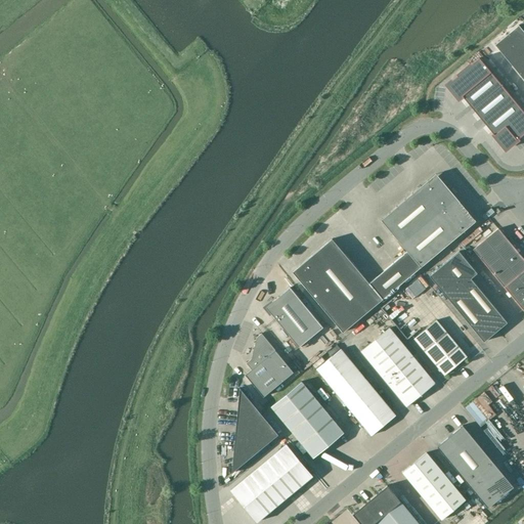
[(523,32),(519,26),(495,45),(523,80),(523,32)]
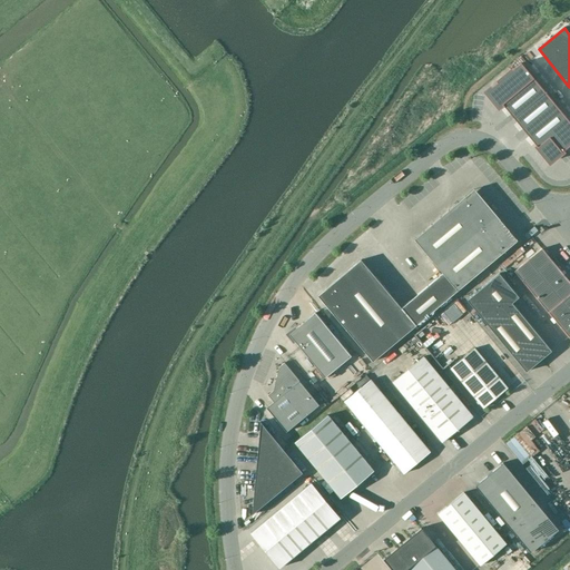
[(569,123),(521,64),(487,92),(499,107),(502,105),(550,161),(569,145),(569,123)]
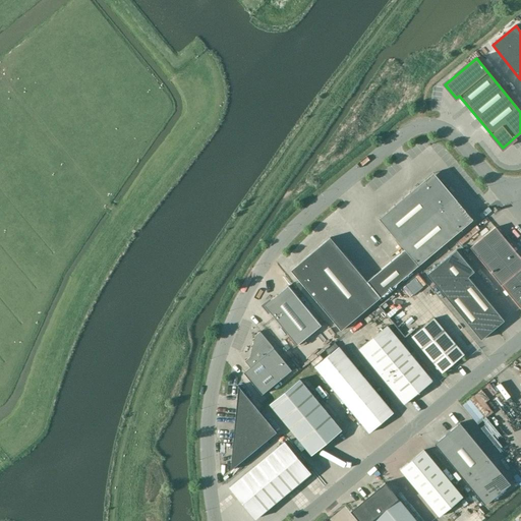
[(341,331),(473,220),(432,173),(379,219),(404,250),(366,282),(330,237),(290,271),(341,331)]
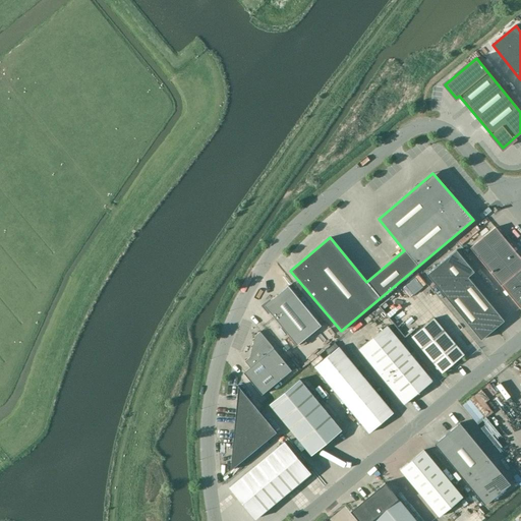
[(520,308),(520,306),(520,258),(496,227),(470,248),(520,308)]
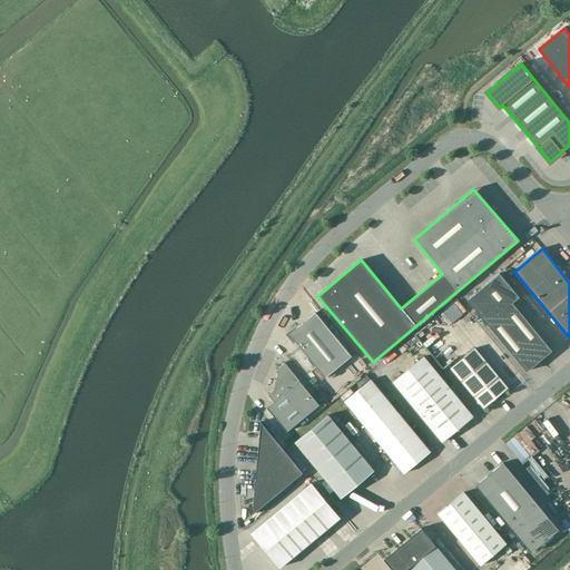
[(557,259),(559,265),(567,262),(563,255),(557,259)]
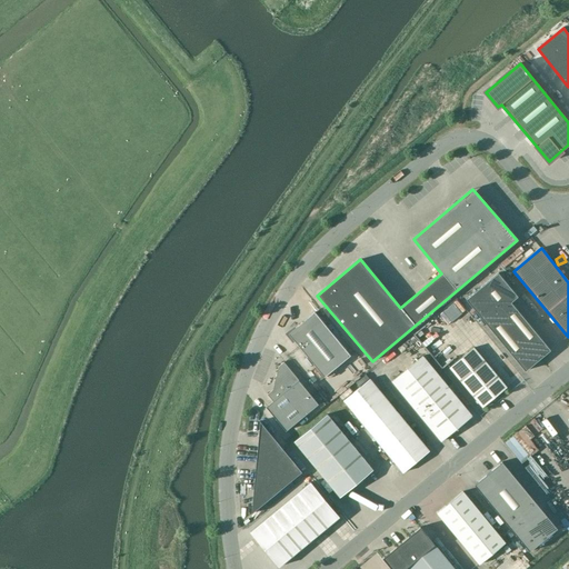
[(550,350),(511,302),(518,297),(498,273),(466,300),(526,371),(550,350)]
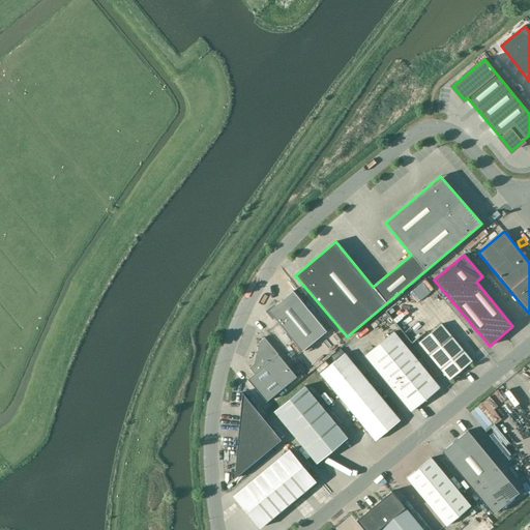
[(326,331),(293,292),(293,291),(268,312),(301,352),(326,331)]
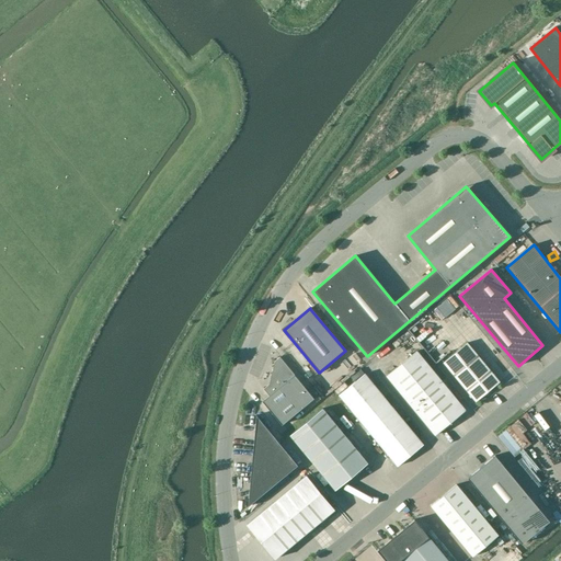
[(500,382),(467,343),(443,363),(476,402),(500,382)]
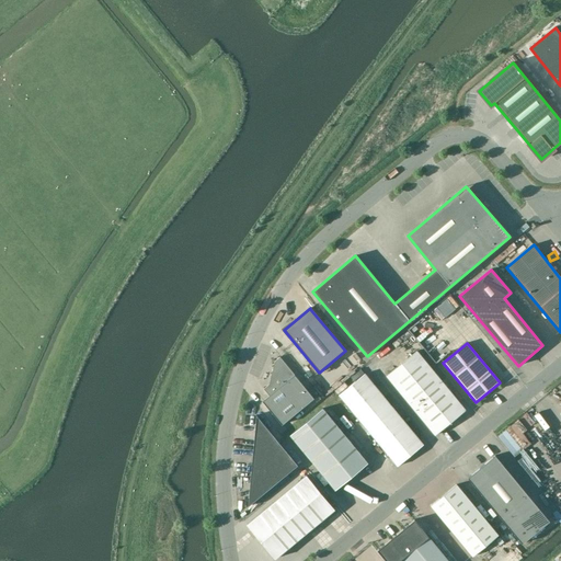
[(435,436),(466,411),(416,352),(386,376),(435,436)]
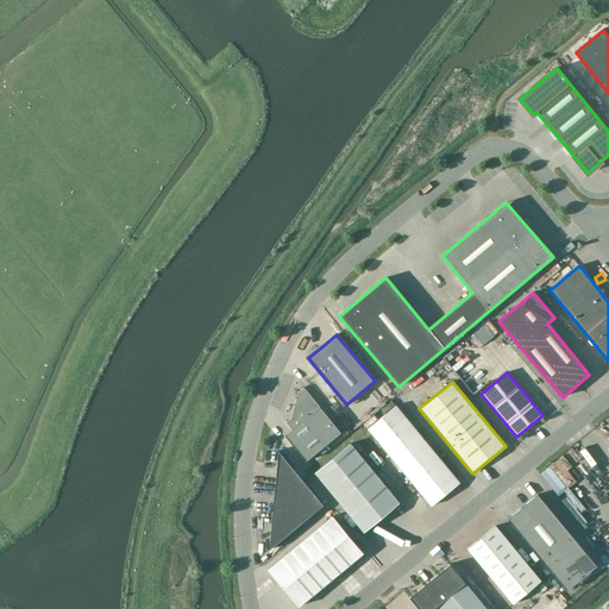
[(306,462),(340,433),(303,388),(299,391),(299,393),(297,394),(292,416),(292,418),(290,419),(286,422),(292,429),(284,437),(306,462)]
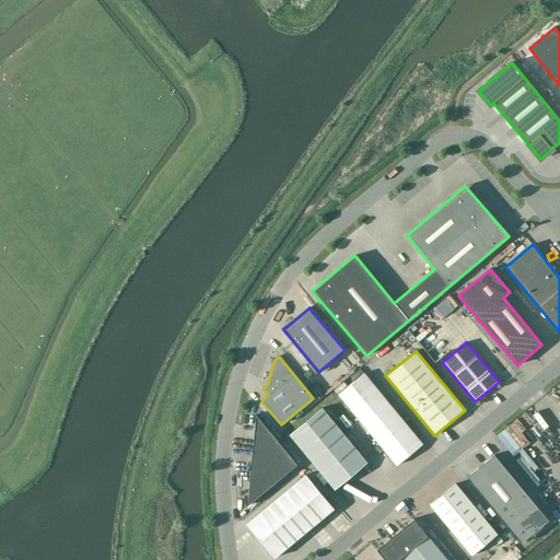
[(356,371),(346,377),(349,382),(359,375),(356,371)]
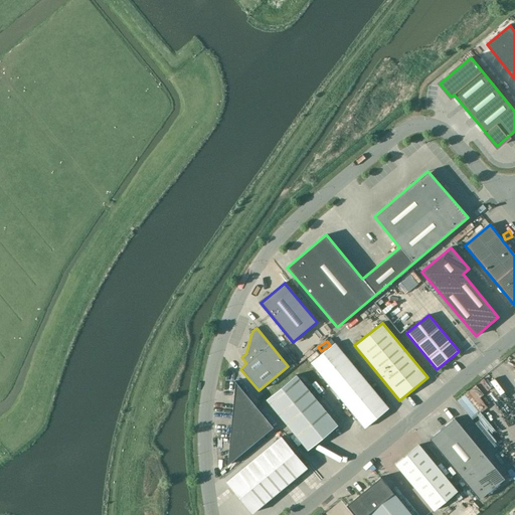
[(364,428),(388,408),(335,343),(311,363),(364,428)]
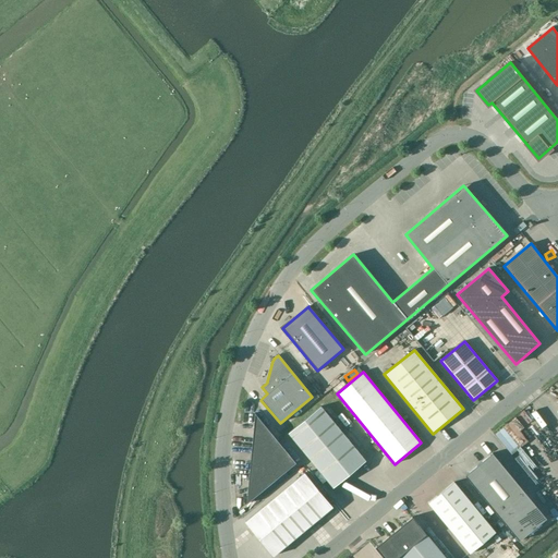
[(540,402),(536,405),(552,423),(555,420),(540,402)]
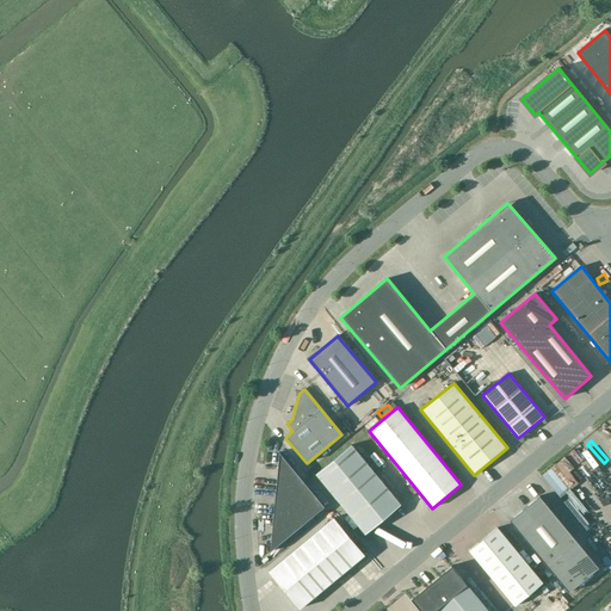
[(400,505),(351,445),(316,475),(365,535),(400,505)]
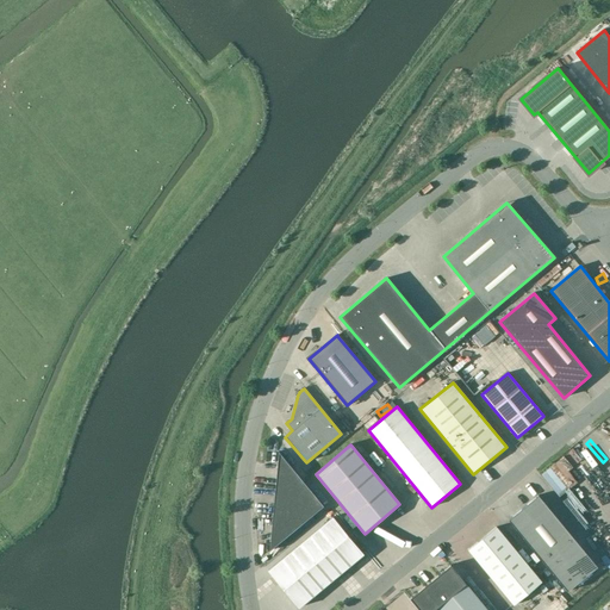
[(302,524),(303,524),(323,506),(279,452),(272,521),(288,508),(302,524)]
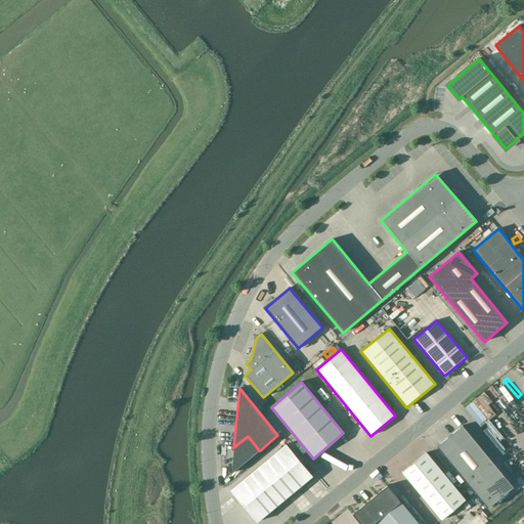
[(493,416),(485,406),(496,396),(489,388),(473,401),(488,420),(493,416)]
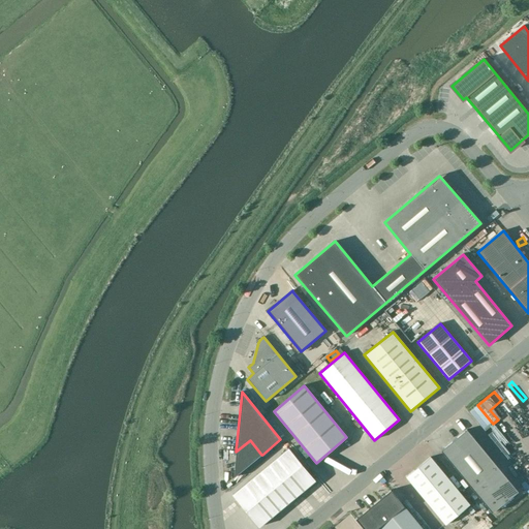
[(484,433),(491,426),(473,408),(466,415),(484,433)]
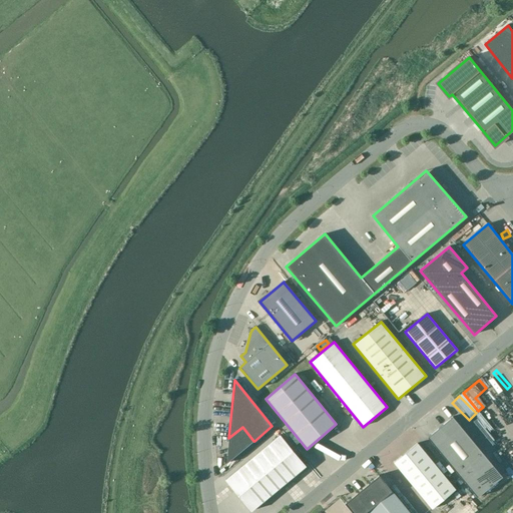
[(453,468),(478,447),(453,417),(428,438),(453,468)]
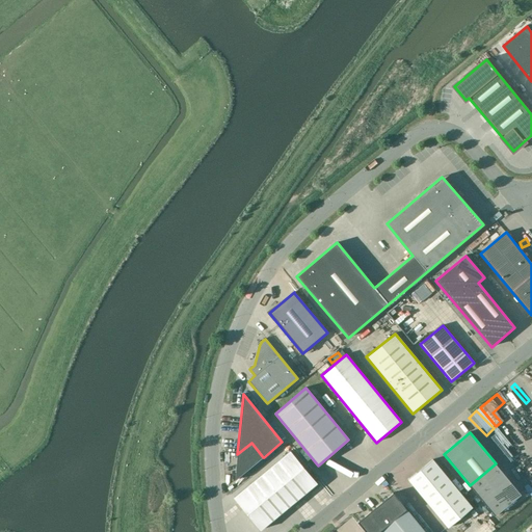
[(502,437),(498,442),(512,457),(516,454),(502,437)]
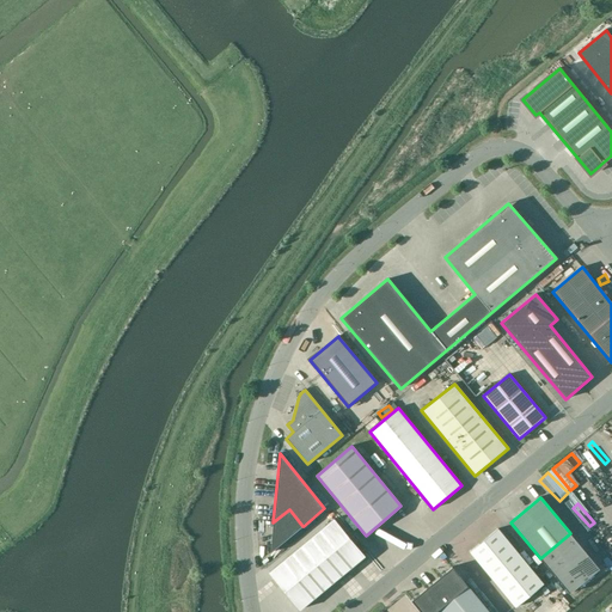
[(270,554),(303,526),(289,509),(273,522),(270,554)]
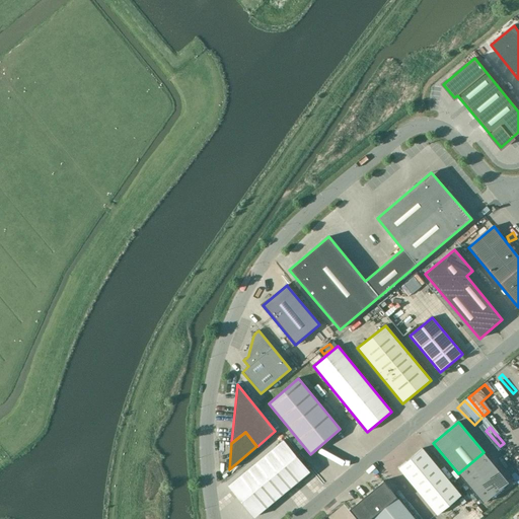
[(337,436),(346,448),(351,444),(342,433),(337,436)]
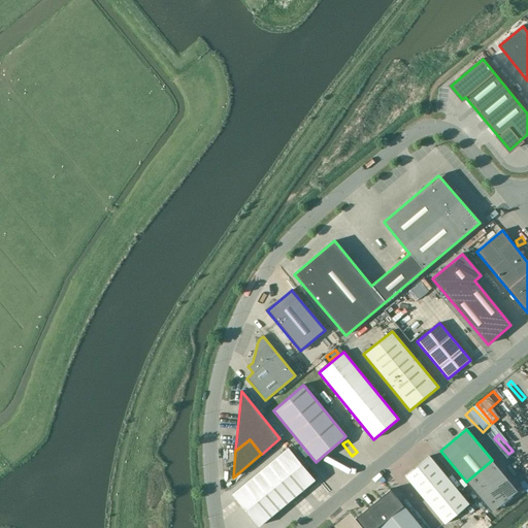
[(259,527),(315,481),(288,448),(232,494),(259,527)]
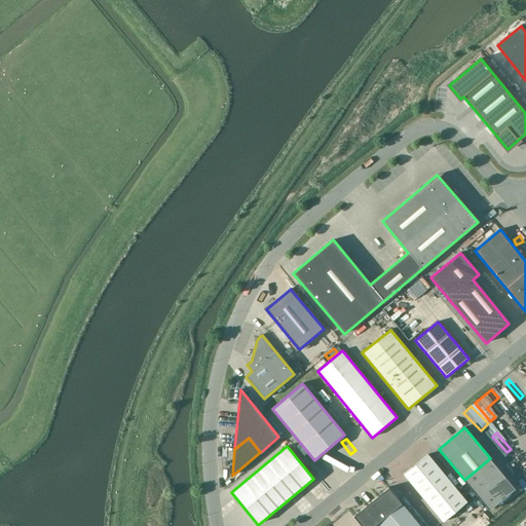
[(404,475),(443,522),(467,502),(427,455),(404,475)]
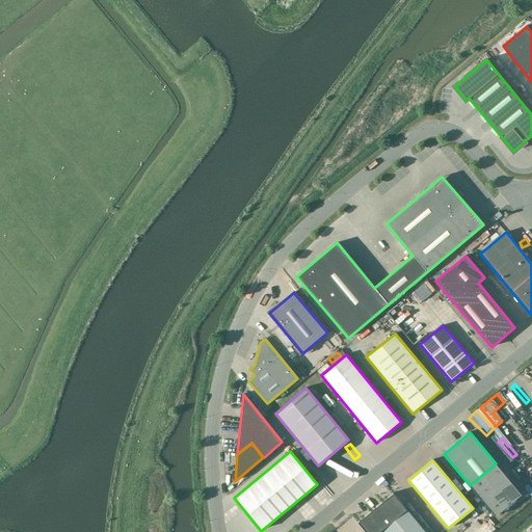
[(521,495),(502,471),(496,463),(470,485),(495,516),(521,495)]
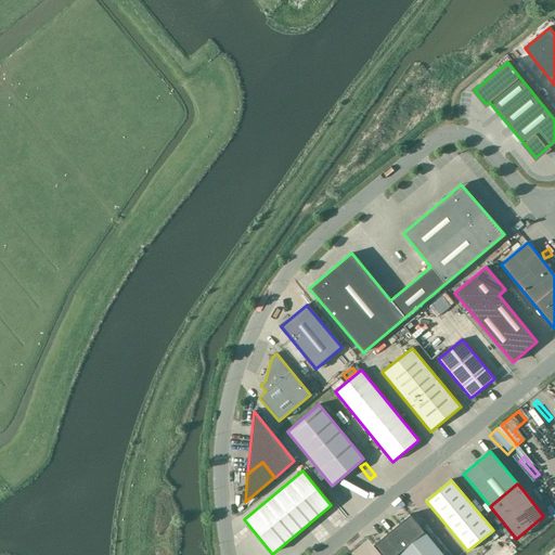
[(337,494),(332,499),(341,512),(347,507),(337,494)]
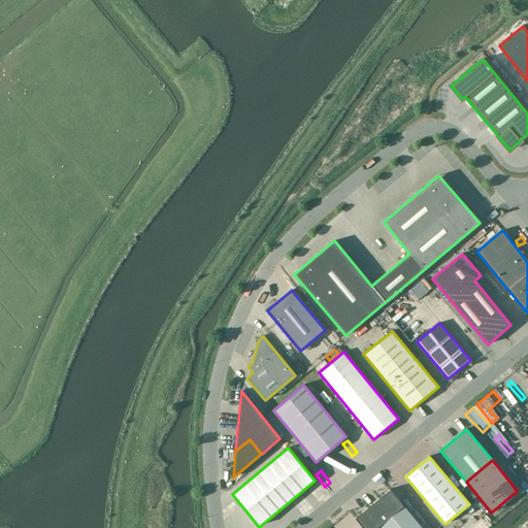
[(390,489),(355,518),(362,527),(375,527),(380,525),(403,505),(390,489)]
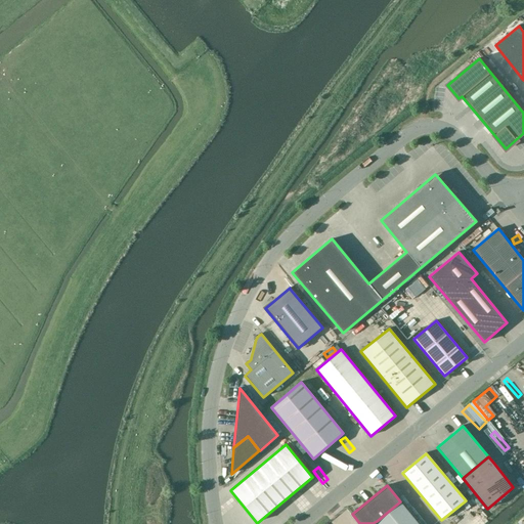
[(377,522),(378,523),(418,523),(400,503),(377,522)]
